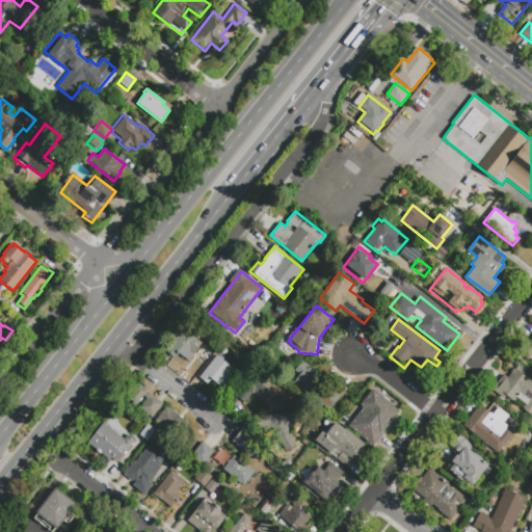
[(202,343),(188,361),(184,357),(184,358),(179,355),(176,361),(167,354),(185,330),(202,343)]
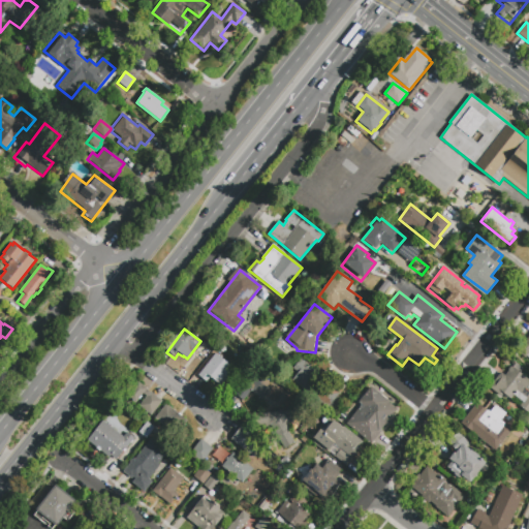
[(384,356),(373,348),(384,333),(396,342),(384,356)]
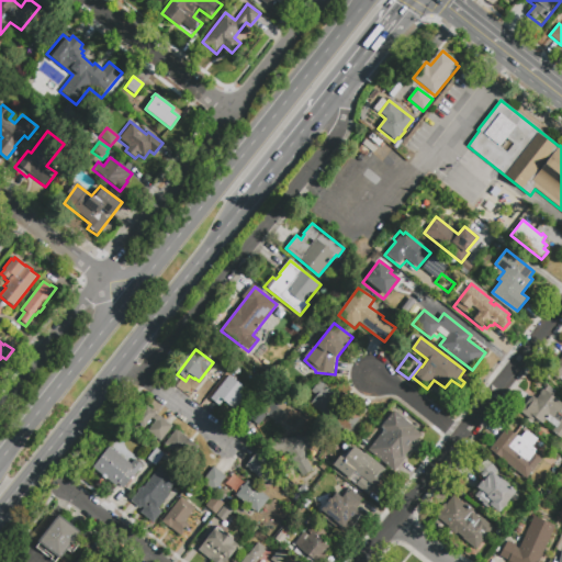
[(561,382),(550,373),(561,358),(561,382)]
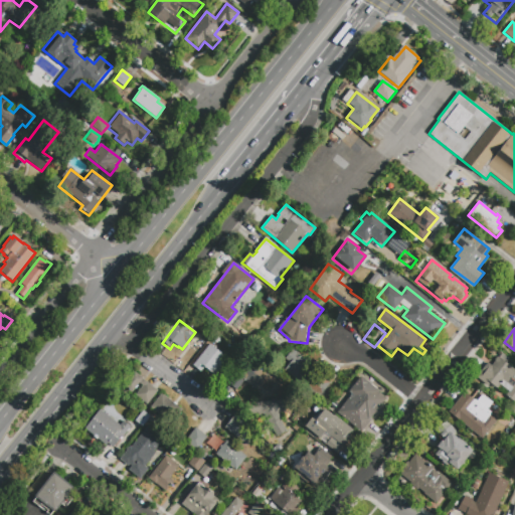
[(191,366),(209,344),(228,359),(215,375),(205,367),(200,373),(191,366)]
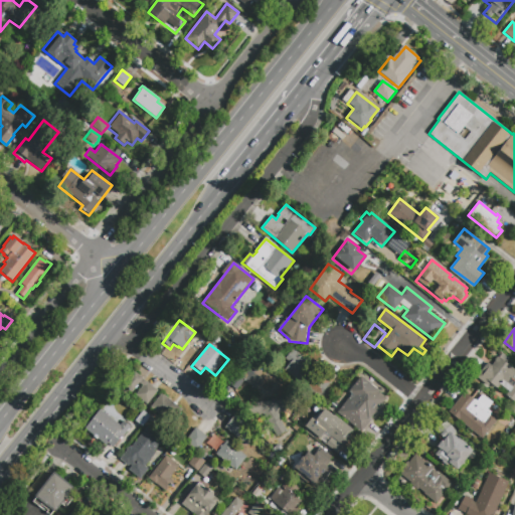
[(284,371),(290,363),(285,359),(293,349),(324,374),(328,369),(336,375),(317,398),(284,371)]
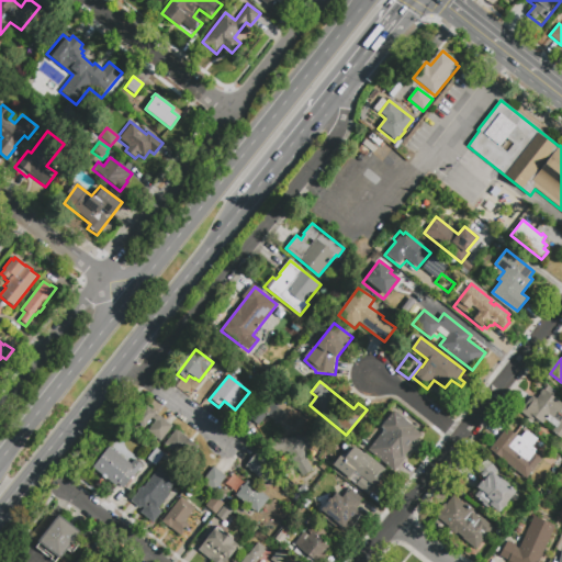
[(520,415),(543,383),(558,394),(554,397),(561,403),(561,402),(561,439),(530,416),(528,419),(520,415)]
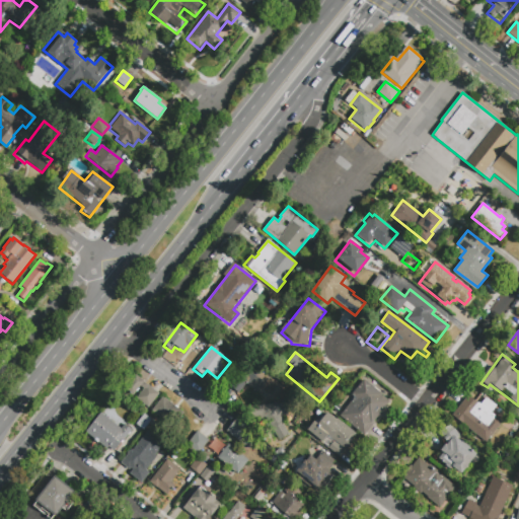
[(268,378),(255,392),(245,384),(238,393),(229,386),(247,363),(268,378)]
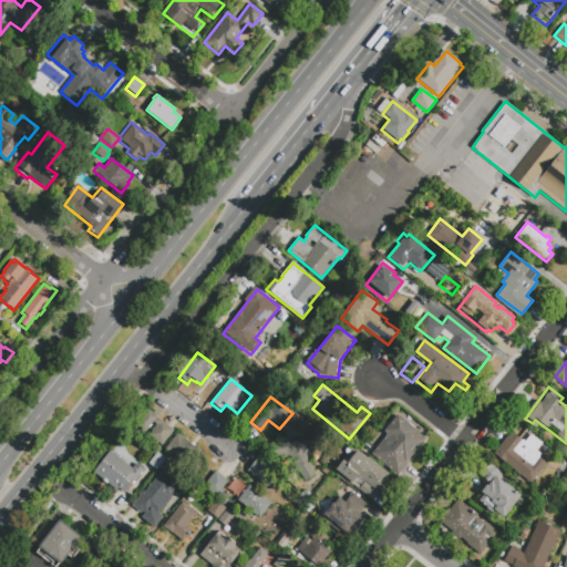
[(174,430),(162,446),(148,435),(157,425),(154,423),(145,434),(136,426),(148,411),(161,421),(162,420),(174,430)]
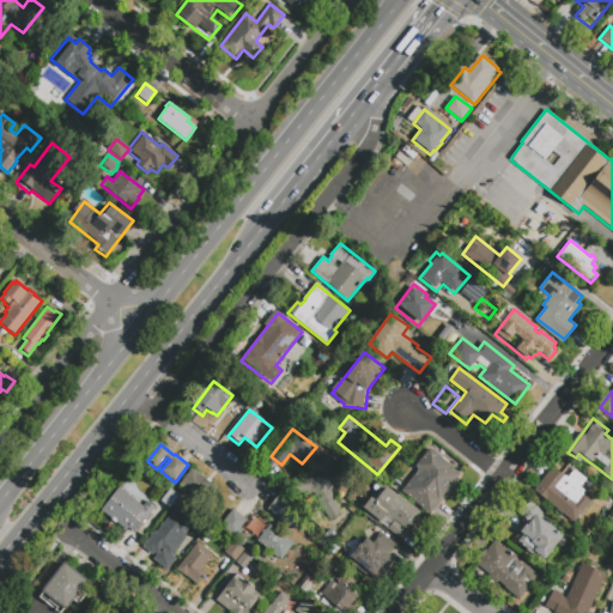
[(460,474),(453,484),(455,485),(451,489),(450,489),(447,493),(445,493),(441,499),(443,501),(430,515),(401,491),(412,478),(407,474),(430,448),(451,466),(451,467),(460,474)]
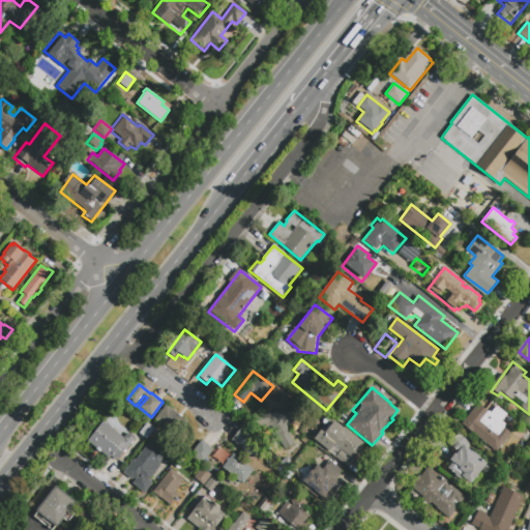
[(477,404),(486,410),(492,402),(507,414),(501,421),(512,431),(496,451),(462,424),(477,404)]
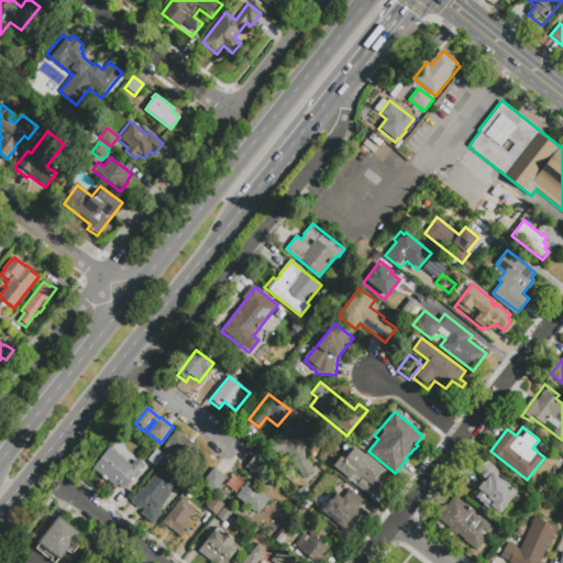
[(199,449),(187,464),(164,446),(177,430),(199,449)]
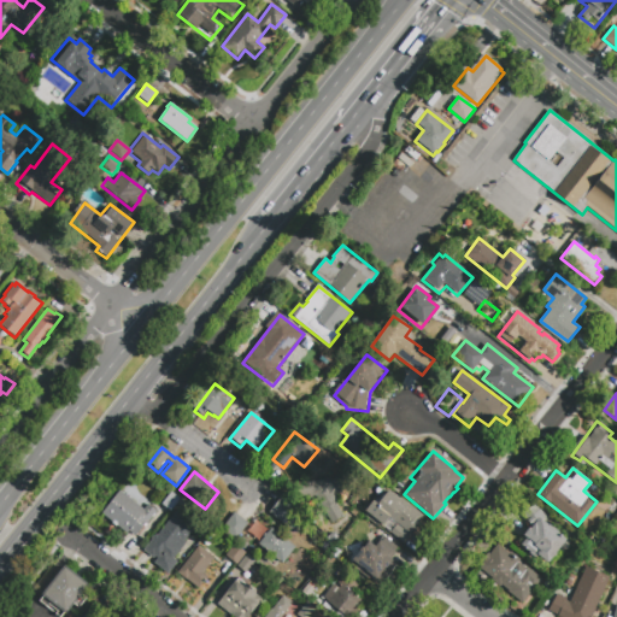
[(345,516),(329,524),(322,512),(317,498),(307,499),(307,495),(295,497),(294,483),(341,480),(342,492),(334,493),(340,501),(338,504),(345,516)]
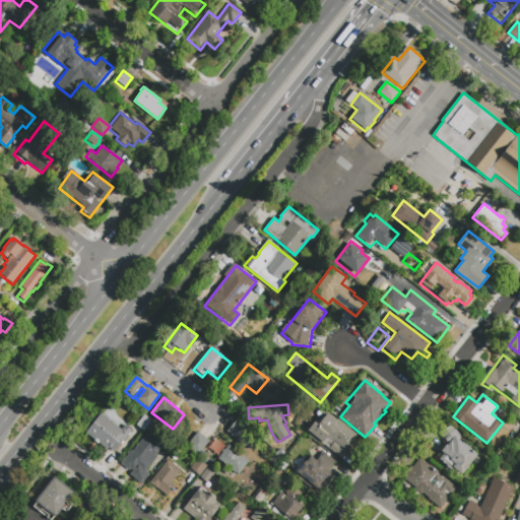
[(124,425),(131,431),(115,452),(109,447),(107,450),(85,433),(101,413),(121,430),(124,425)]
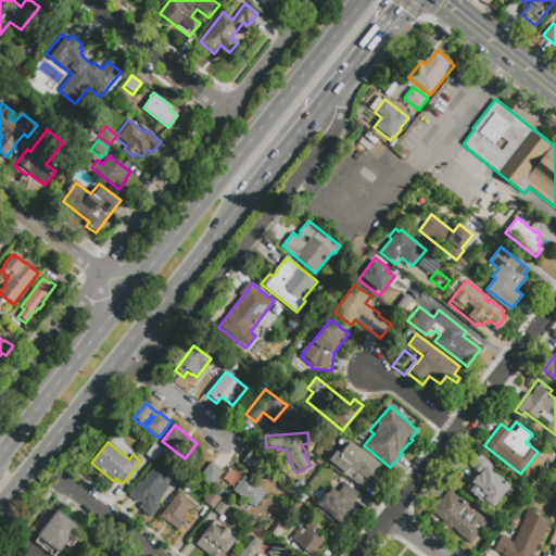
[(382,466),(377,471),(378,472),(363,491),(340,470),(338,472),(329,465),(331,463),(329,460),(337,452),(338,452),(340,450),(341,451),(346,445),(348,446),(349,444),(351,442),(369,456),(370,456),(382,466)]
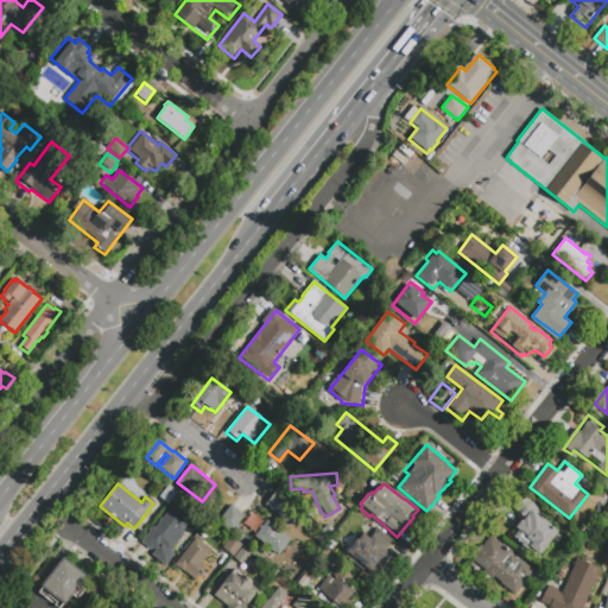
[(178,492),(168,504),(166,504),(158,496),(166,488),(169,485),(171,487),(172,486),(177,489),(176,489),(178,492)]
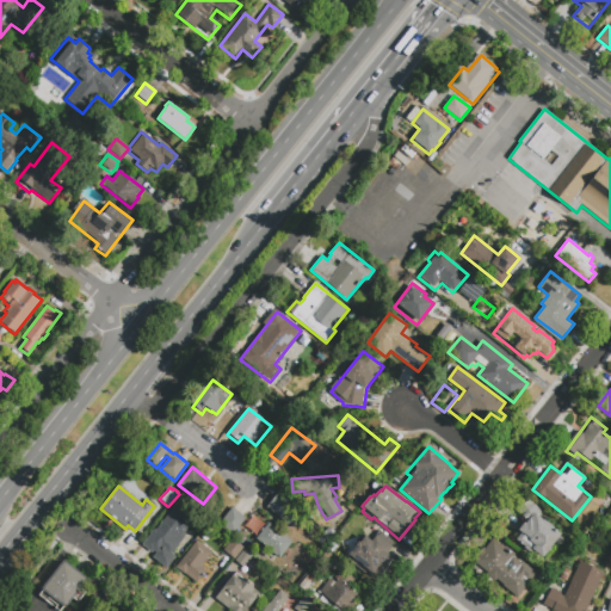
[(307,512),(296,525),(284,516),(281,519),(266,508),(279,491),(307,512)]
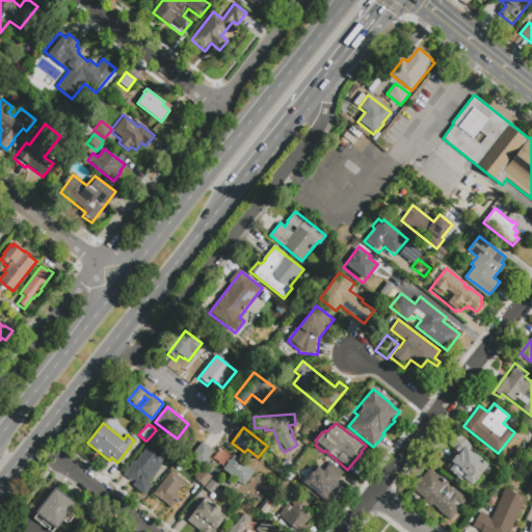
[(440,456),(449,446),(453,441),(463,449),(464,447),(477,457),(478,456),(494,469),(487,476),(483,472),(475,482),(472,480),(470,483),(464,479),(461,482),(451,474),(451,473),(448,470),(451,466),(440,456)]
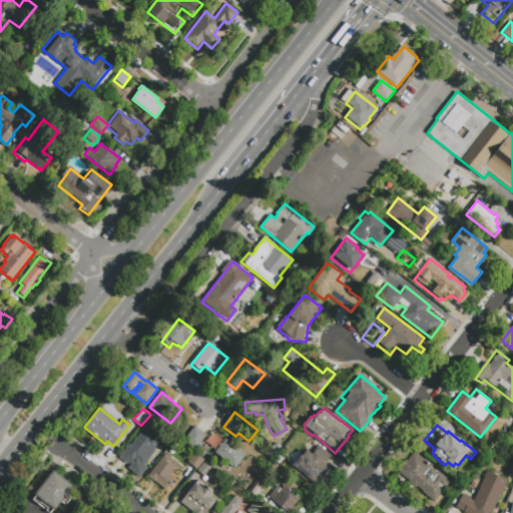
[(144,465),(147,467),(139,477),(128,469),(130,466),(119,458),(126,449),(125,448),(127,446),(128,447),(129,445),(130,445),(146,426),(162,438),(154,449),(155,450),(144,465)]
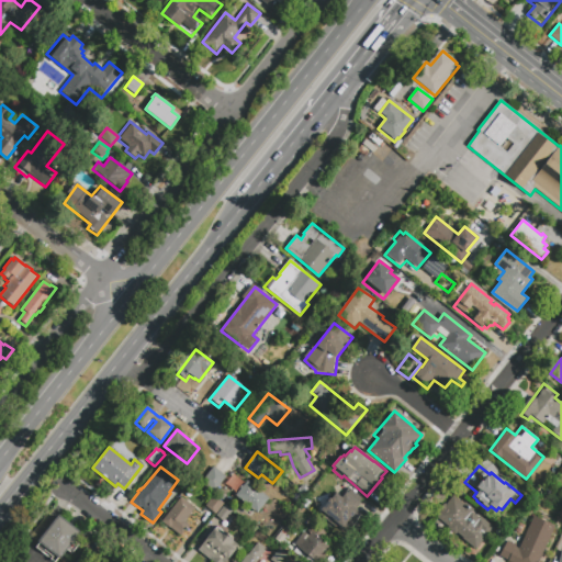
[(215,492),(202,482),(213,468),(226,476),(215,492)]
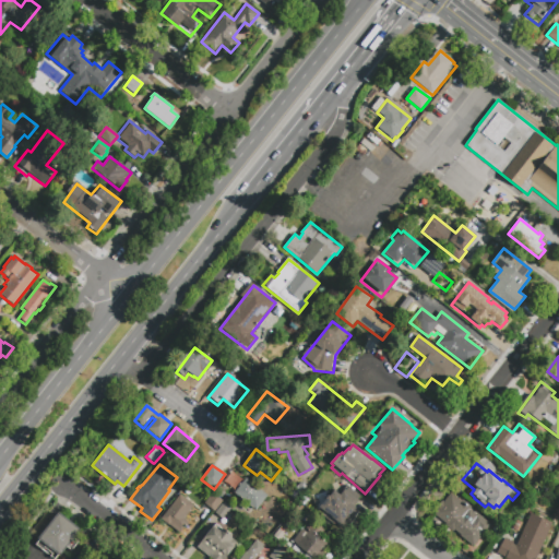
[(232,495),(246,477),(269,496),(257,511),(247,503),(249,501),(245,498),(240,502),(232,495)]
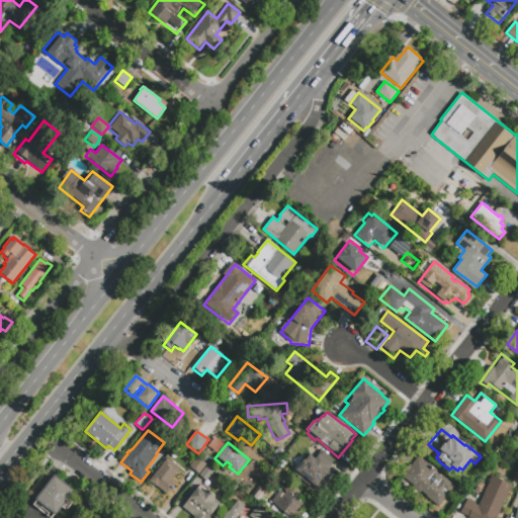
[(319,455),(328,462),(325,466),(333,473),(322,488),(319,485),(313,492),(292,475),(305,460),(310,454),(316,459),(319,455)]
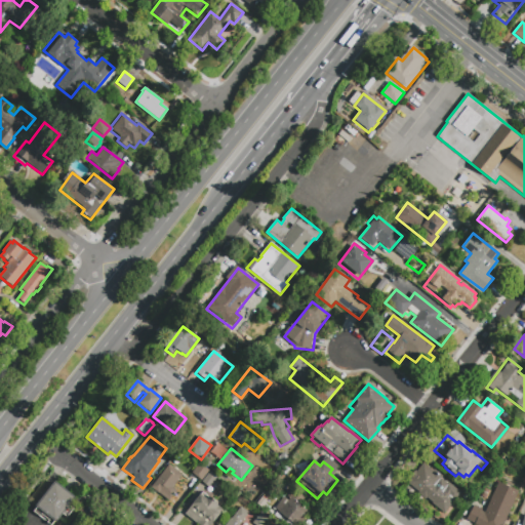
[(170,503),(150,488),(169,462),(179,471),(178,473),(176,472),(167,483),(178,492),(170,503)]
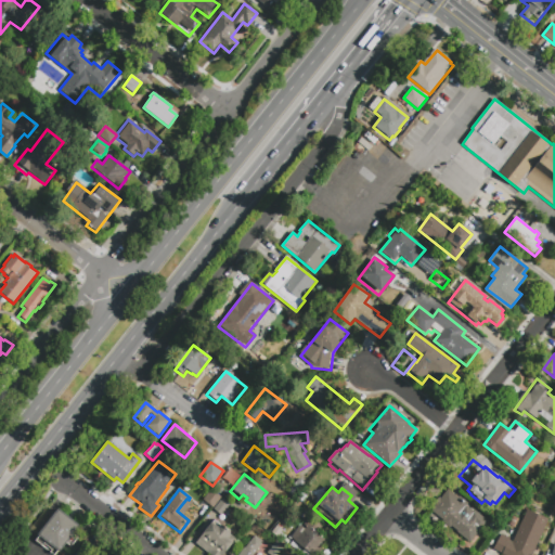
[(221,498),(214,508),(203,501),(211,490),(221,498)]
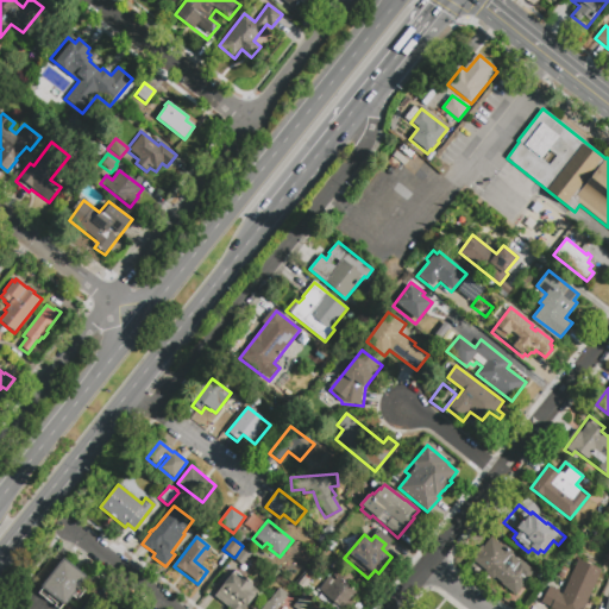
[(491,538),(503,546),(504,545),(515,553),(513,556),(519,562),(520,559),(535,571),(516,596),(473,562),(491,538)]
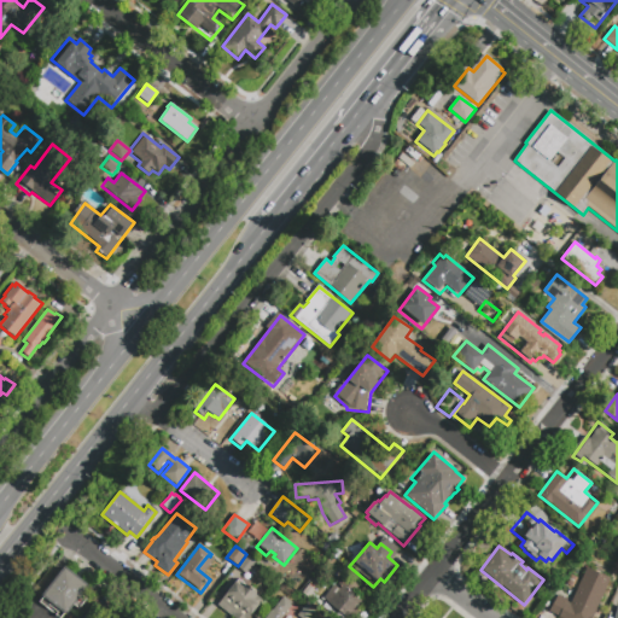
[(256,561),(245,575),(238,569),(248,555),(256,561)]
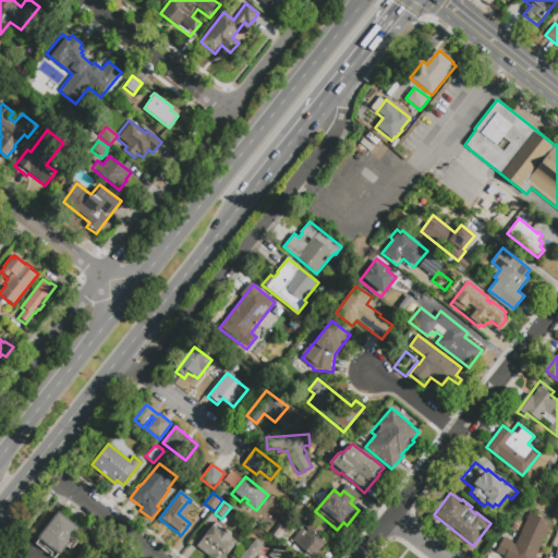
[(59,511),(81,529),(60,555),(58,554),(55,557),(36,544),(40,540),(38,537),(59,511)]
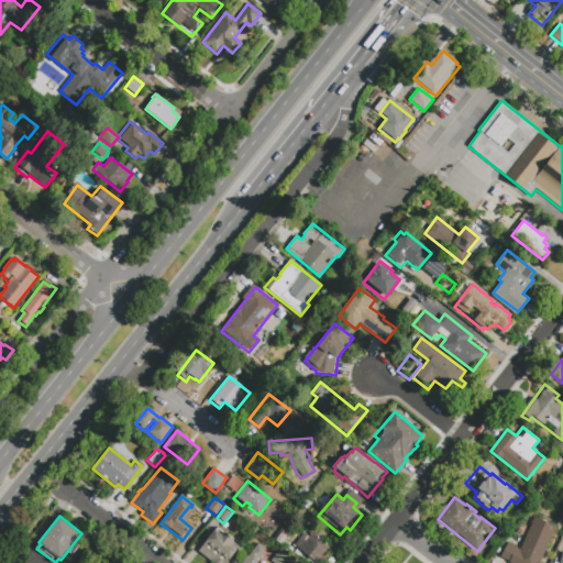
[(533,517),(555,527),(540,562),(509,562),(510,560),(500,556),(507,540),(517,544),(516,548),(520,550),(533,517)]
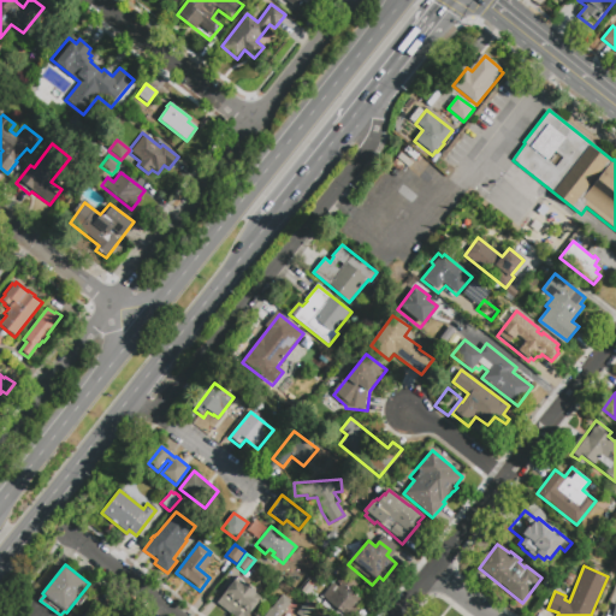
[(350,615),(343,615),(321,598),(333,582),(336,585),(344,573),(359,585),(354,592),(363,599),(350,615)]
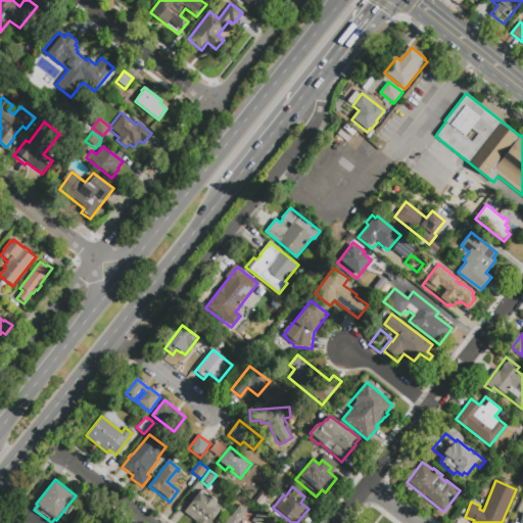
[(187,509),(201,490),(207,494),(210,496),(211,495),(218,501),(217,503),(223,508),(210,522),(196,522),(189,517),(193,513),(187,509)]
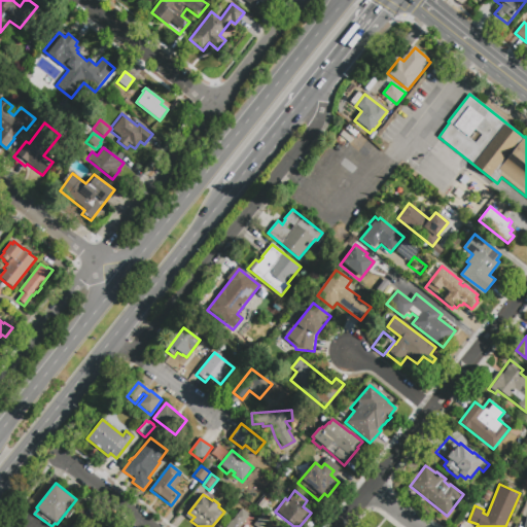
[(225,526),(231,521),(232,522),(242,508),(250,515),(240,526),(225,526)]
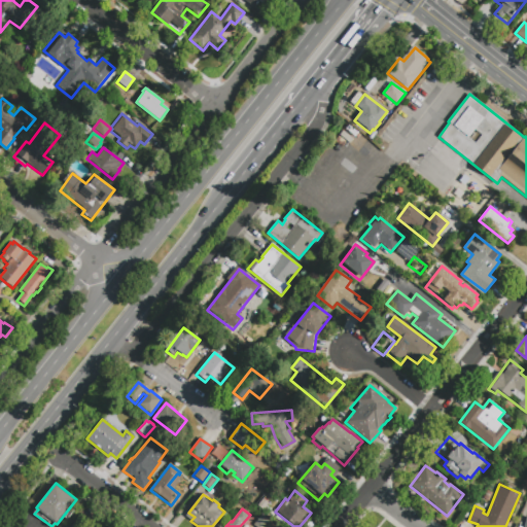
[(255,526),(253,525),(262,514),(270,520),(262,526),(255,526)]
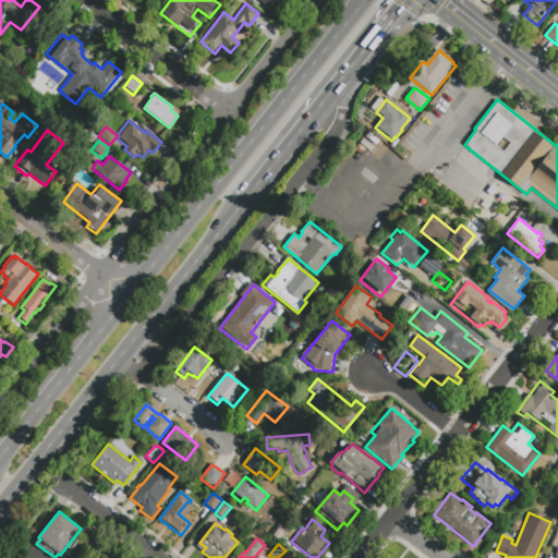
[(79,557),(88,546),(98,554),(94,557),(79,557)]
